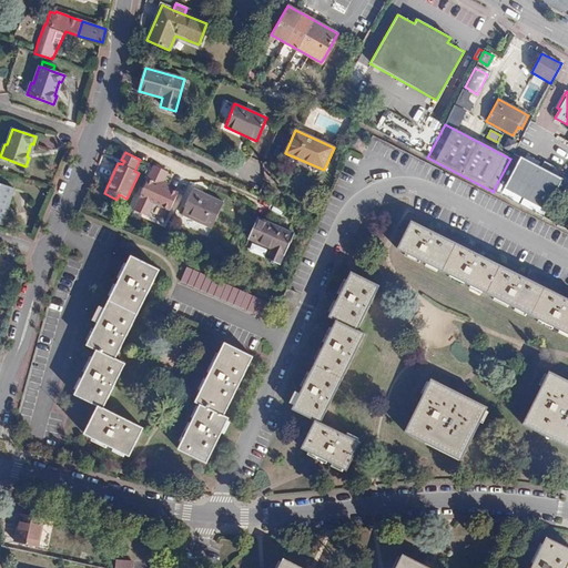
[(510,159),(494,190),(501,194),(520,158),(514,153),(510,159)]
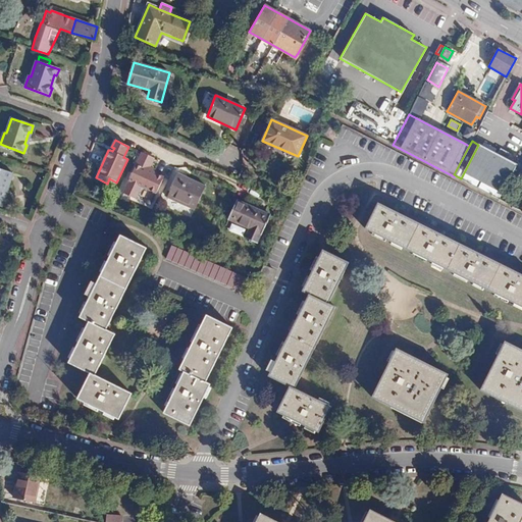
[(478,145),(461,178),(499,198),(517,165),(508,160),(511,154),(500,149),(497,154),(478,145)]
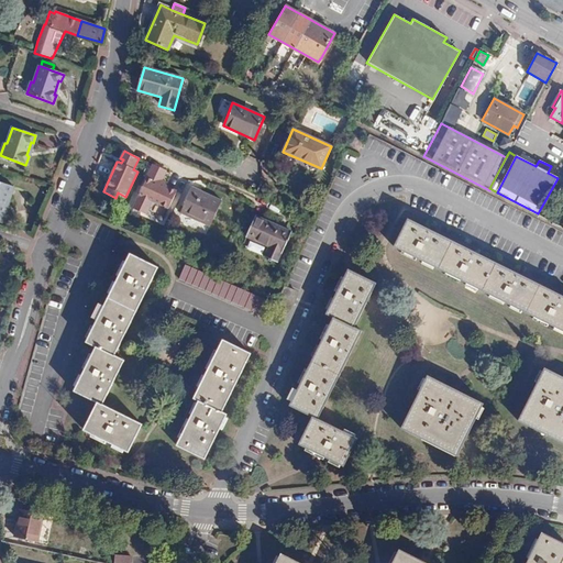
[(166,170),(153,165),(132,209),(145,216),(152,201),(168,209),(176,192),(166,187),(159,185),(162,181),(166,170)]
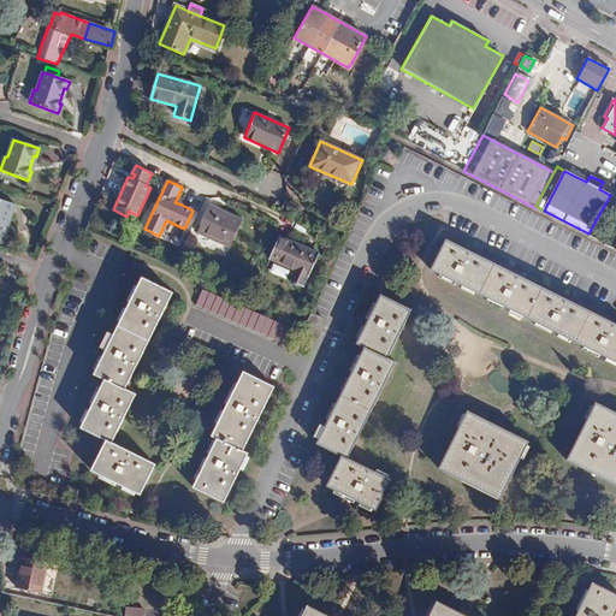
[(587,236),(596,240),(615,200),(615,193),(612,191),(610,195),(588,234),(587,236)]
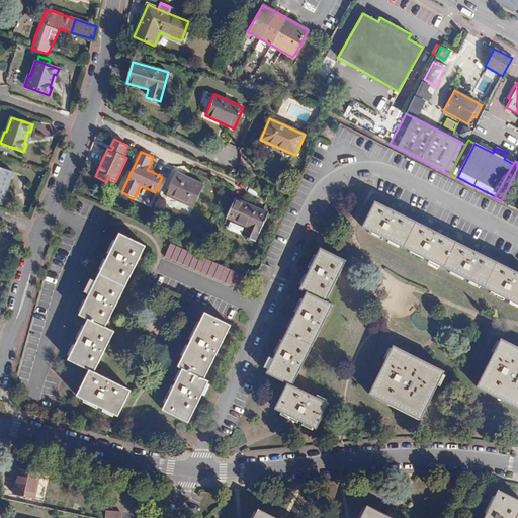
[(7,178),(10,179),(12,172),(0,168),(0,197),(3,198),(6,191),(3,190),(7,178)]
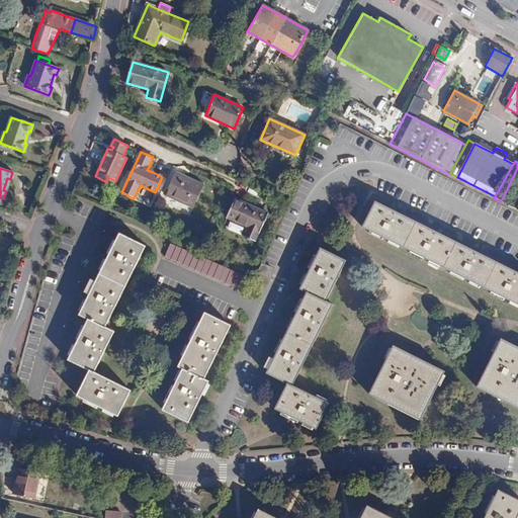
[(193,207),(203,185),(177,173),(166,195),(193,207)]
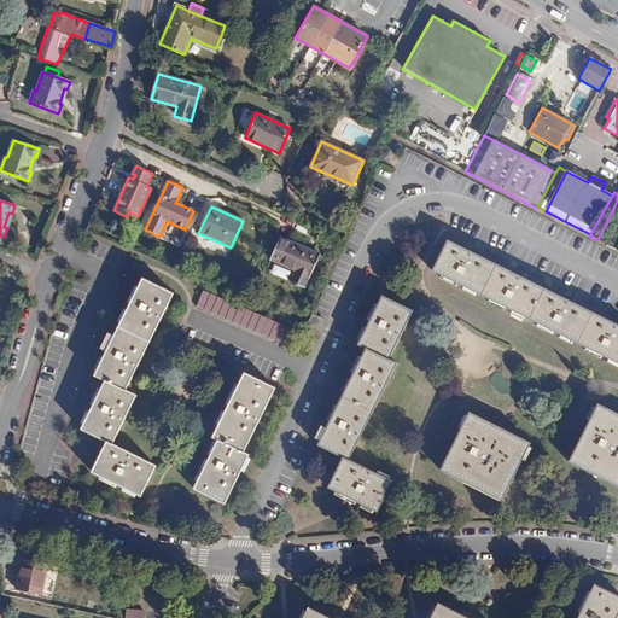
[(304,254),(307,249),(281,238),(272,260),(296,270),(291,281),(304,287),(309,277),(310,278),(319,260),(304,254)]
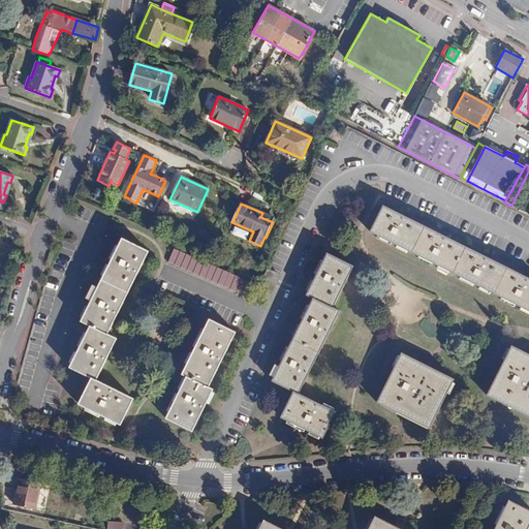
[(528,278),(382,206),(370,232),(528,310),(528,278)]
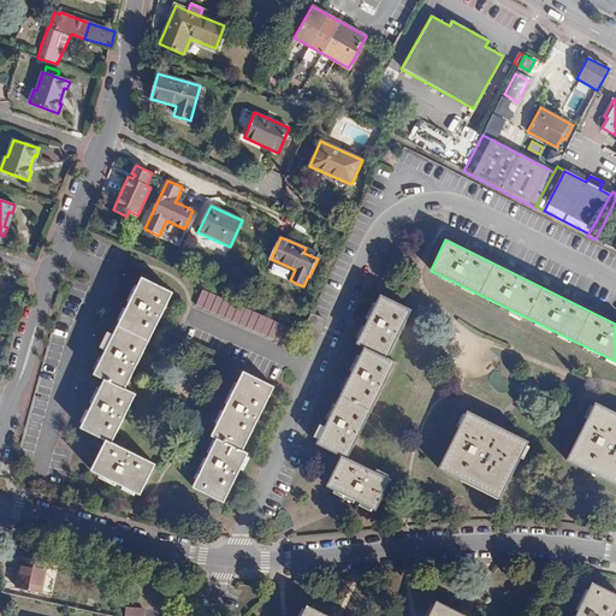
[(319,255),(306,248),(303,253),(318,259),(319,255)]
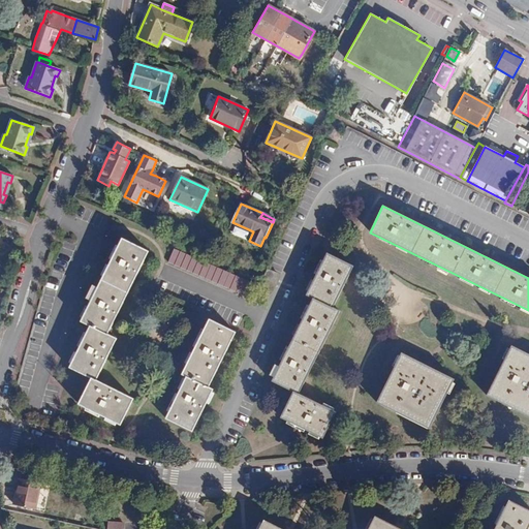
[(117,339),(106,335),(149,251),(122,239),(81,321),(90,327),(69,368),(91,378),(79,404),(120,425),(133,399),(96,380),(117,339)]
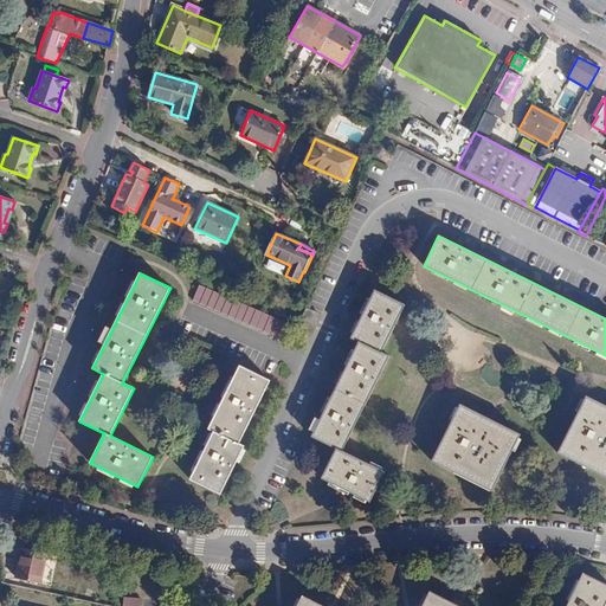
[(193,301),(284,341),(291,326),(199,285),(193,301)]
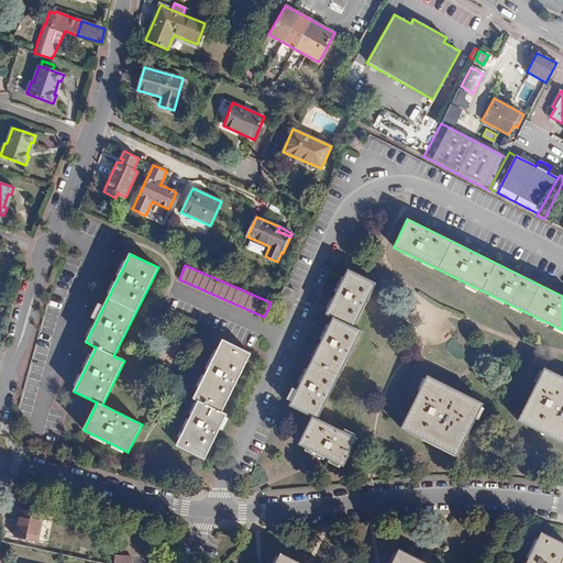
[(318,419),(362,331),(354,327),(376,284),(348,269),(326,315),(333,318),(289,406),(312,418),(298,444),(343,467),(357,439),(318,419)]
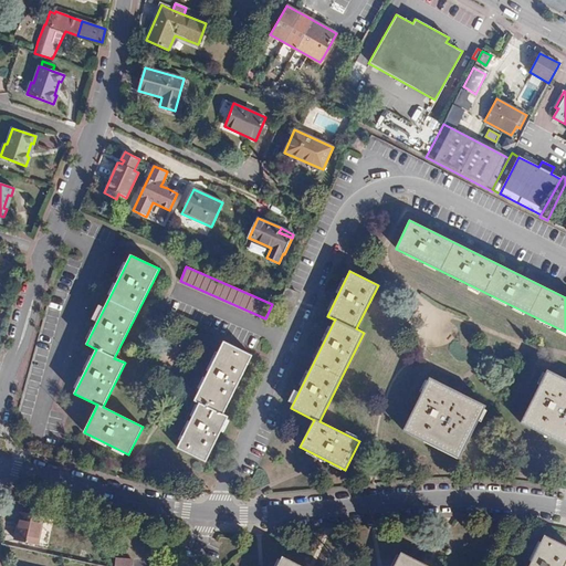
[(282,297),(293,302),(297,293),(286,287),(282,297)]
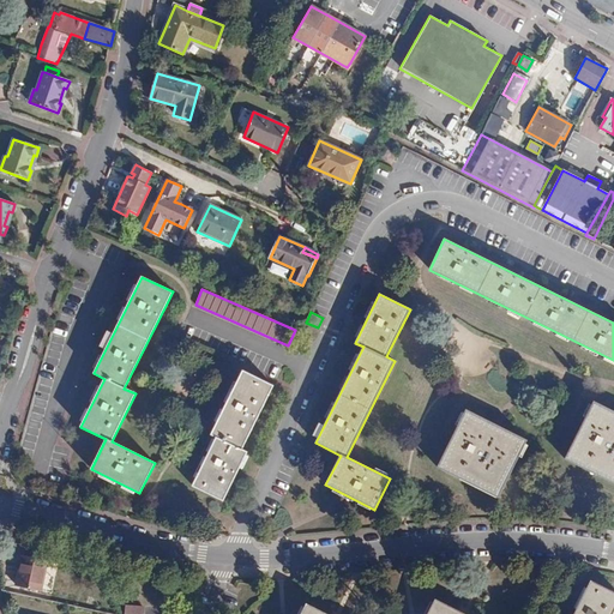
[(241,450),(262,409),(274,386),(244,371),(211,435),(216,438),(193,486),(223,500),(247,452),(241,450)]
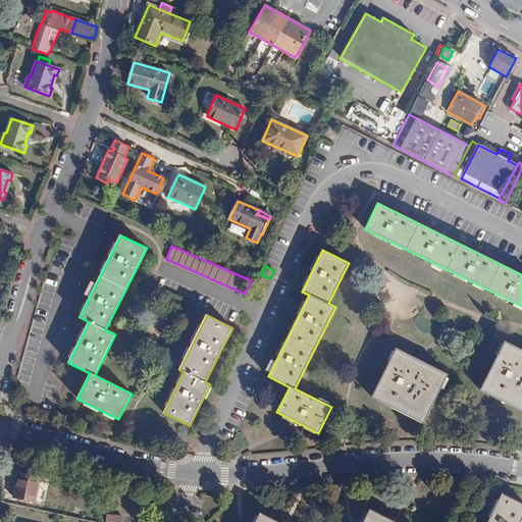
[(521,350),(504,342),(481,388),(521,408),(521,350)]
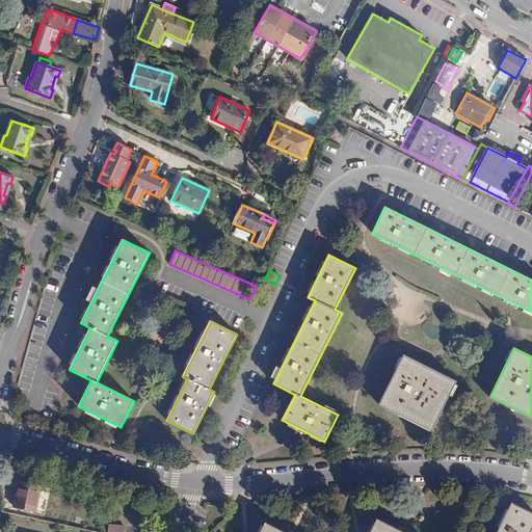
[(380,403),(433,429),(456,381),(403,355),(380,403)]
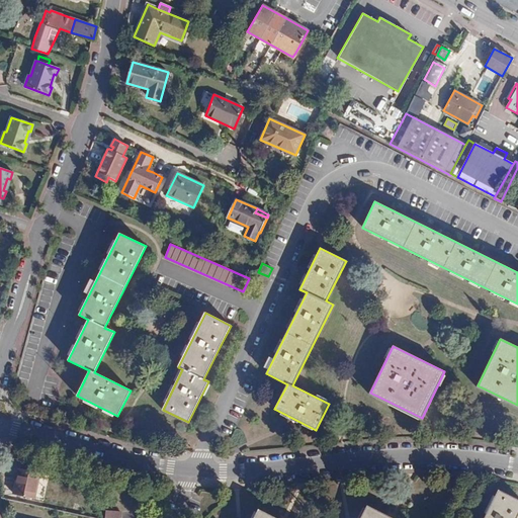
[(517,405),(478,385),(477,387),(517,408),(517,405)]
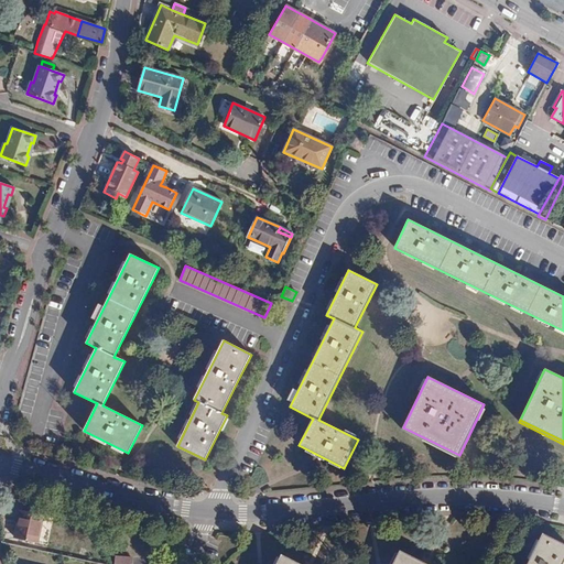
[(457,458),(459,455),(403,427),(402,431),(457,458)]
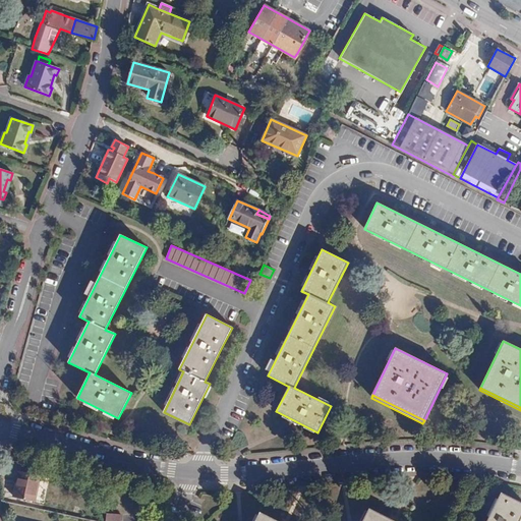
[(41,477),(19,471),(13,497),(35,502),(41,477)]
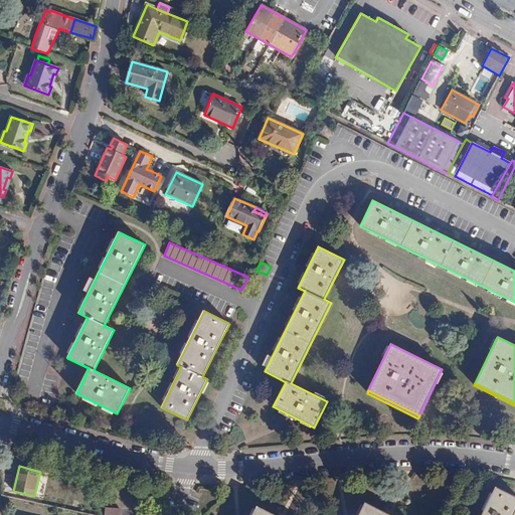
[(514,514),(514,513),(514,497),(496,488),(481,514),(514,514)]
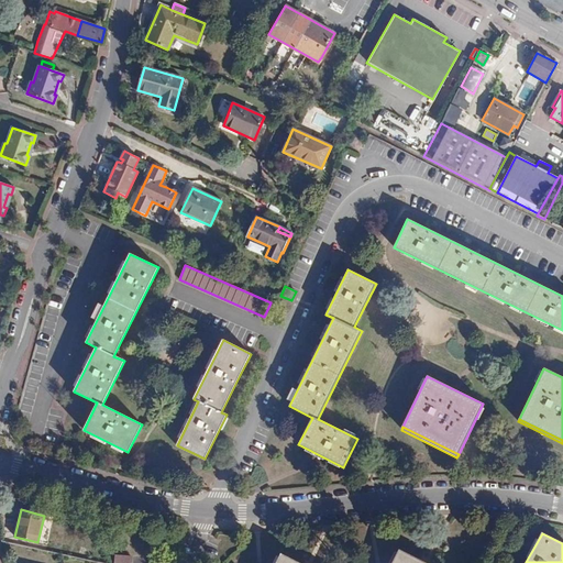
[(392,562),(426,562),(399,550),(392,562)]
